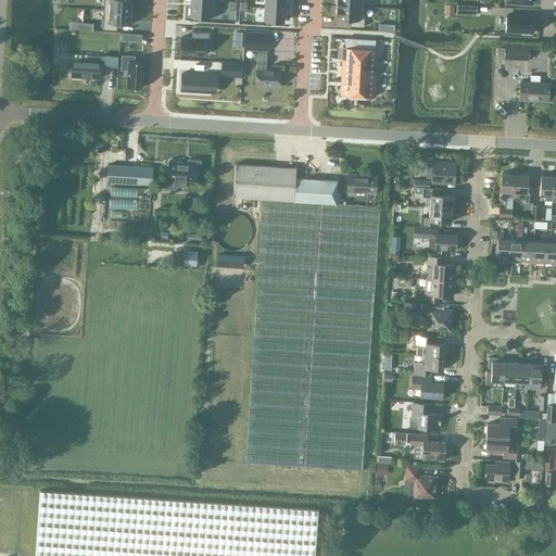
[(103,0),(103,10),(131,11),(131,0),(103,0)]
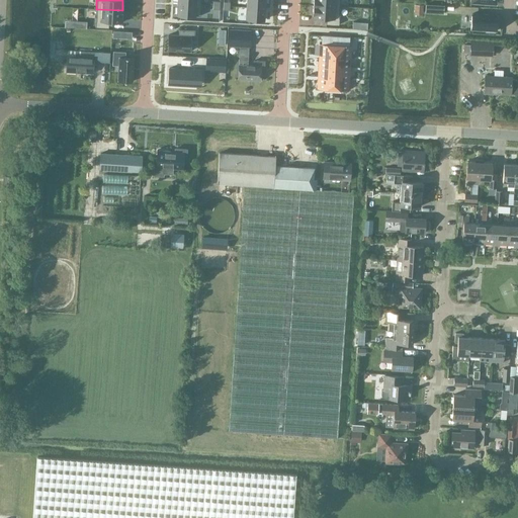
[(246,0),(246,7),(265,8),(265,0),(246,0)]
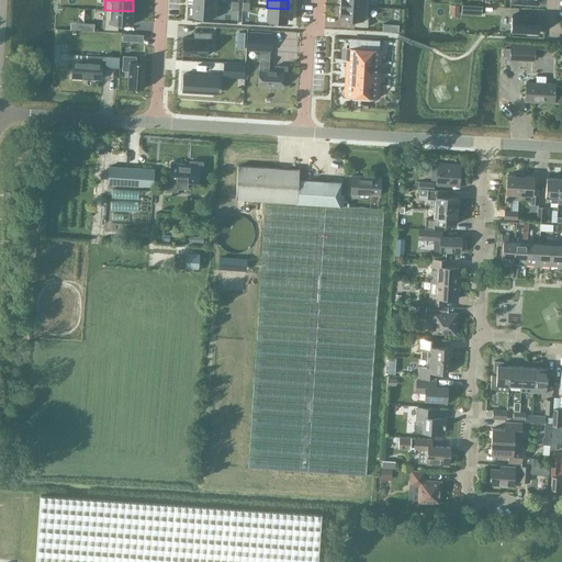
[(218,6),(192,4),(191,15),(217,18),(218,6)]
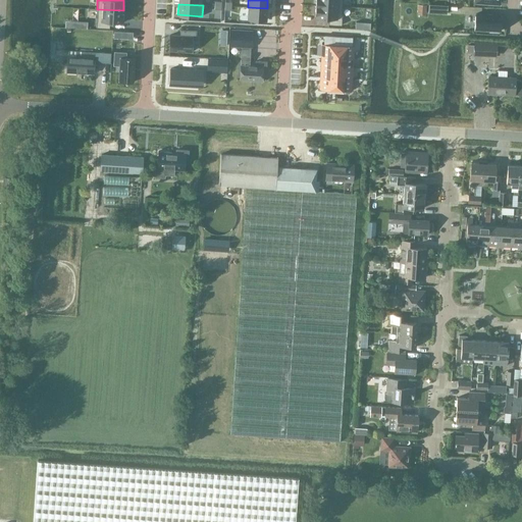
[(426,4),(418,4),(417,12),(426,12),(426,4)]
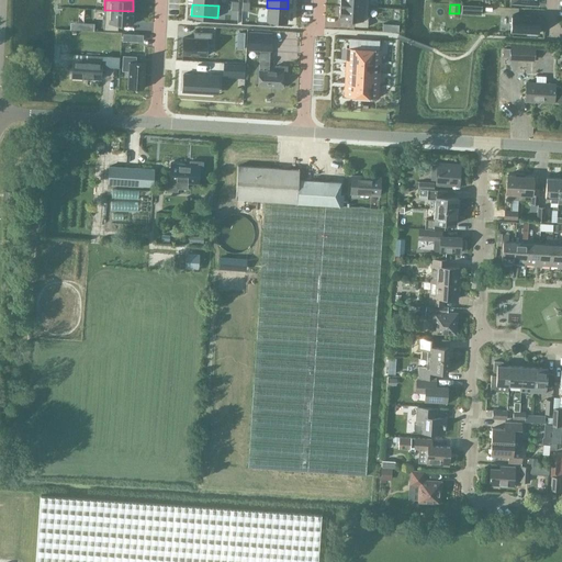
[(462,4),(461,13),(481,14),(482,6),(462,4)]
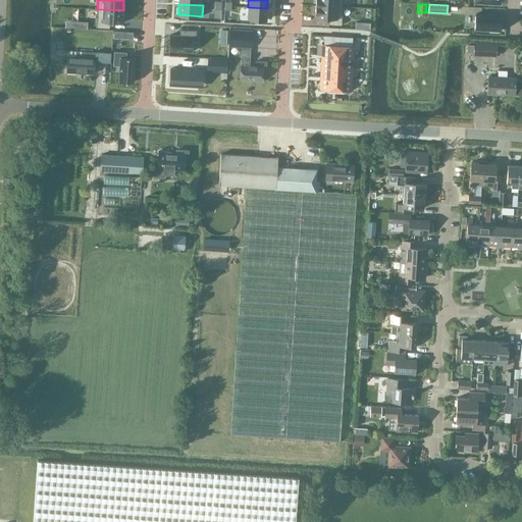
[(342,24),(343,6),(316,5),(315,15),(315,17),(328,17),(328,24),(342,24)]
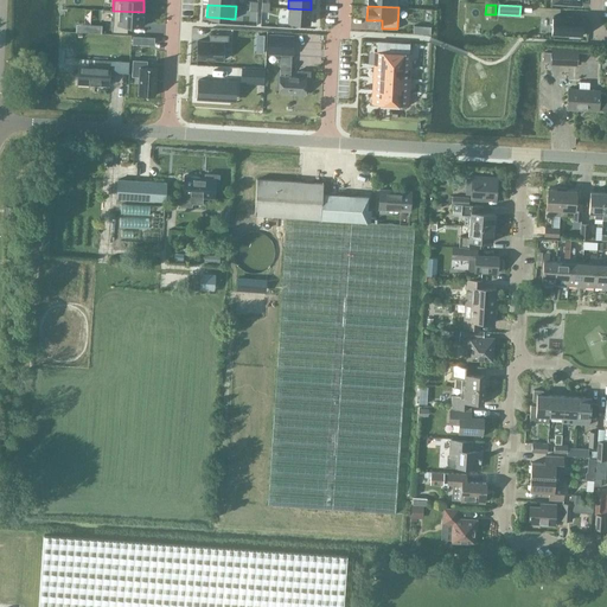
[(311,10),(288,8),(288,21),(311,23),(311,10)]
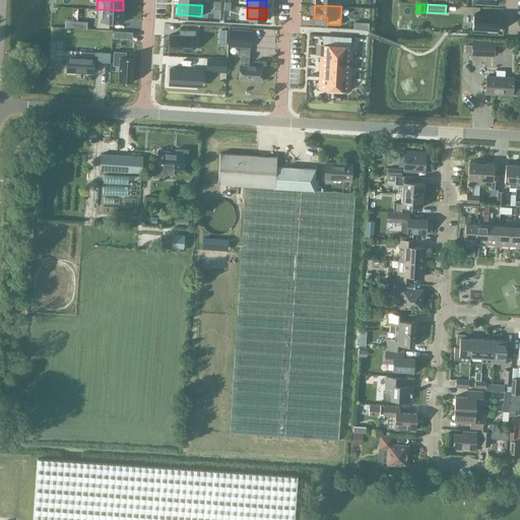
[(123,10),(96,9),(95,27),(109,27),(110,21),(123,22),(123,10)]
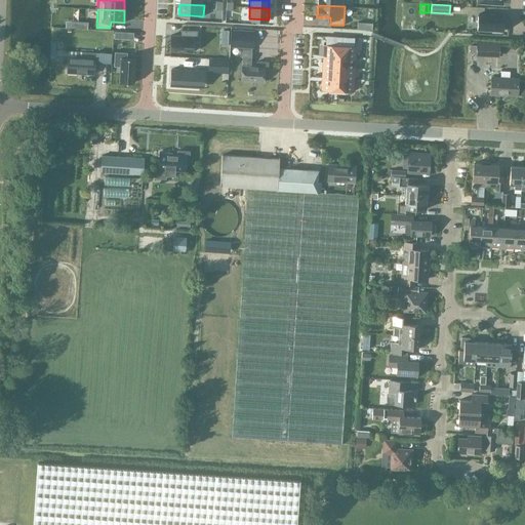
[(492,31),(492,32),(500,32),(500,31),(502,31),(503,15),(478,14),(477,30),(492,31)]
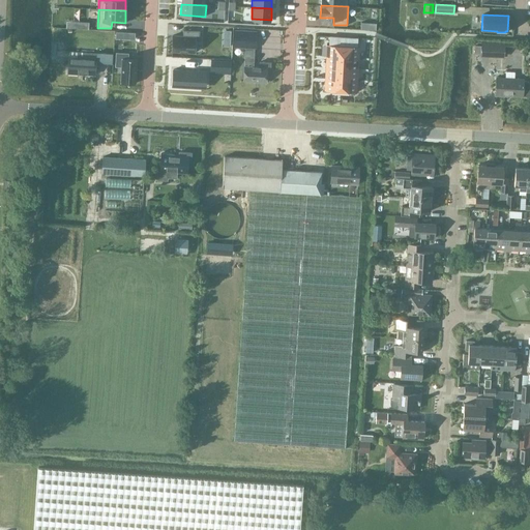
[(173,35),(172,51),(195,52),(196,37),(199,37),(200,30),(183,29),(182,35),(173,35)]
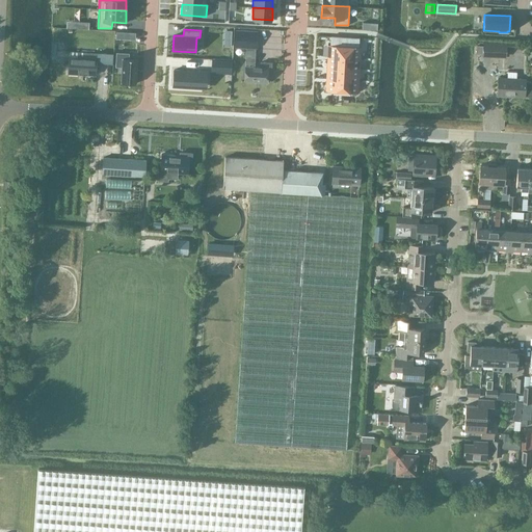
[(236,30),(235,47),(246,48),(256,48),(257,31),(236,30)]
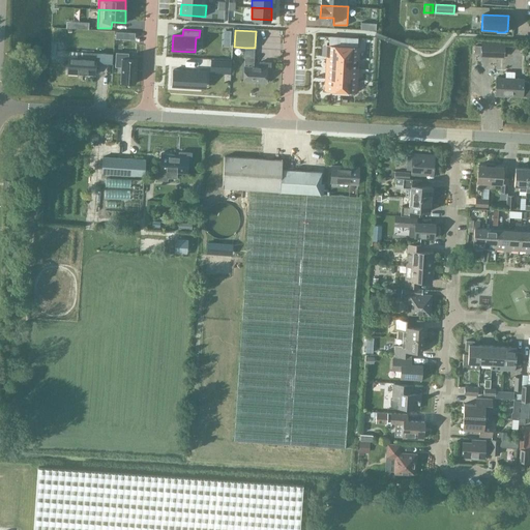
[(329,45),(343,46),(357,46),(358,37),(329,36),(329,45)]
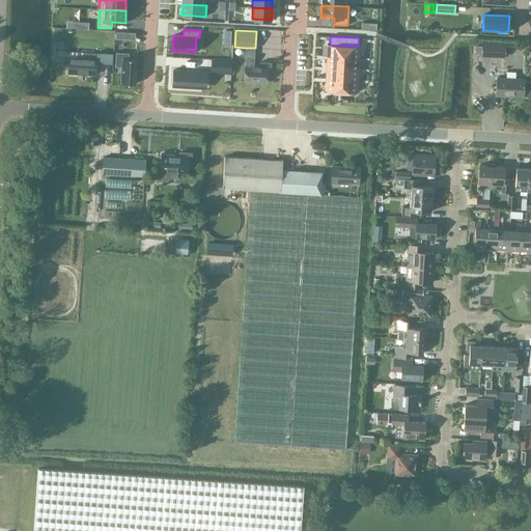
[(57,42),(56,57),(70,57),(68,74),(83,75),(83,73),(95,74),(96,63),(96,58),(96,53),(96,52),(86,52),(65,50),(65,43),(57,42)]
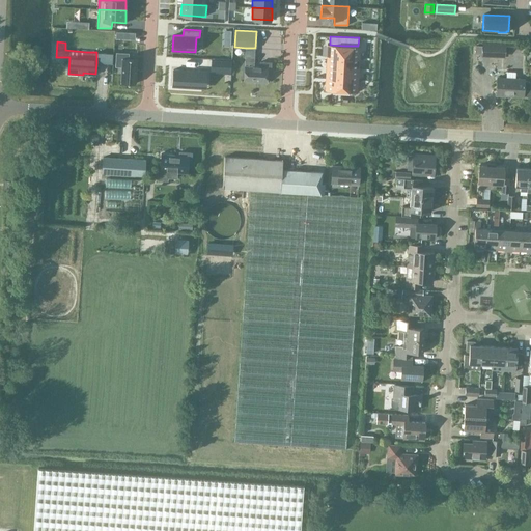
[(482,47),(476,47),(475,55),(481,55),(481,56),(504,57),(505,44),(482,43),(482,44),(482,47)]
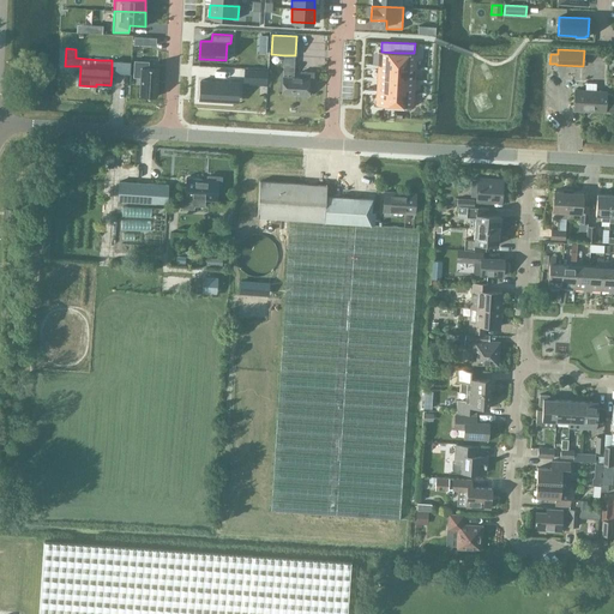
[(378,65),(397,66),(397,53),(381,52),(379,52),(378,65)]
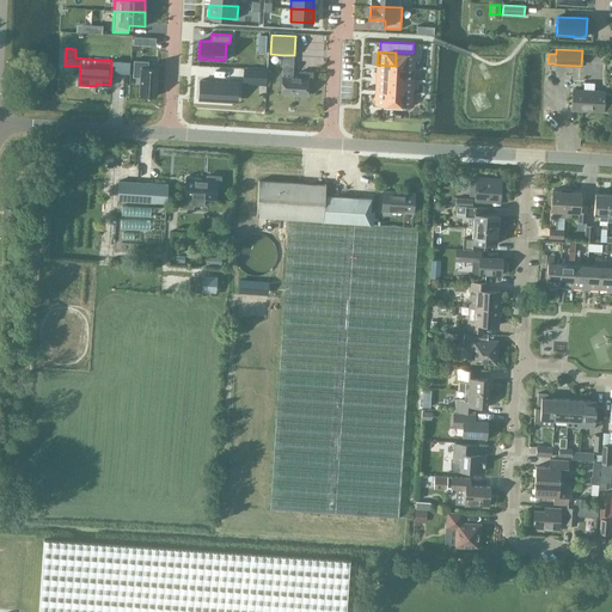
[(396,53),(396,66),(414,67),(415,53),(412,53),(396,53)]
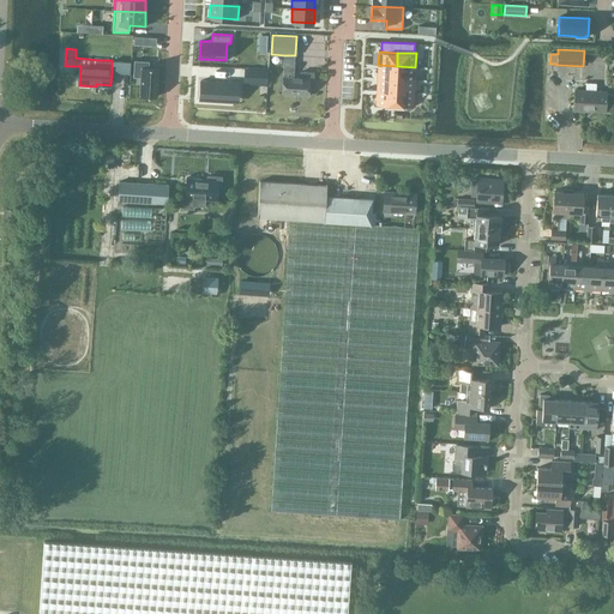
[(284,55),(282,92),(307,94),(308,79),(312,79),(313,72),(300,72),(300,77),(294,77),(295,55),(284,55)]
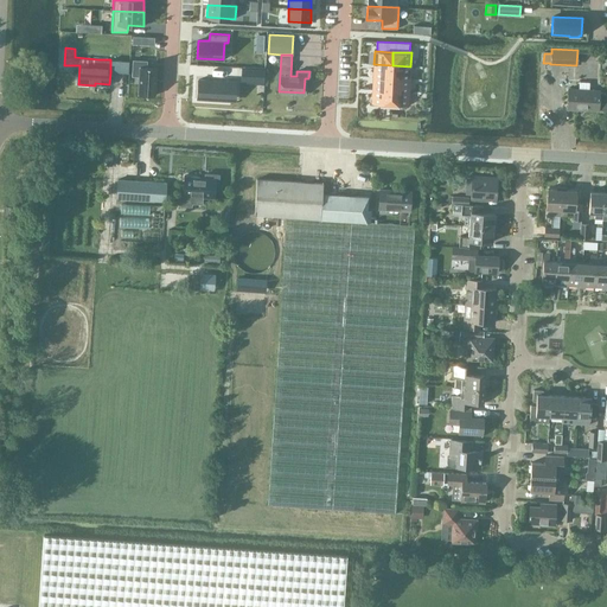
[(132,59),(131,76),(139,77),(138,95),(154,95),(155,66),(146,66),(146,61),(132,59)]
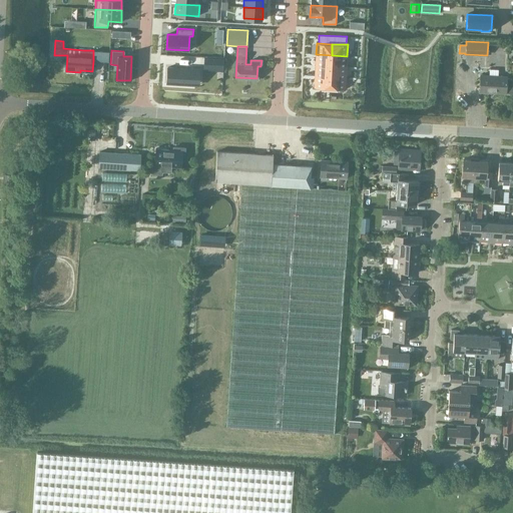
[(315,65),(331,66),(332,55),(316,54),(315,65)]
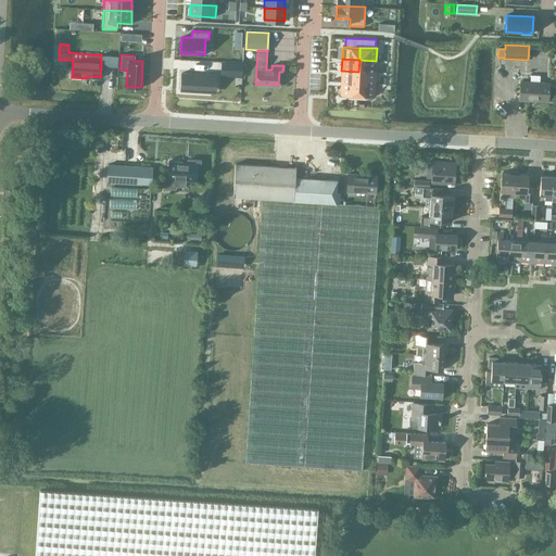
[(359,60),(358,72),(376,72),(376,61),(359,60)]
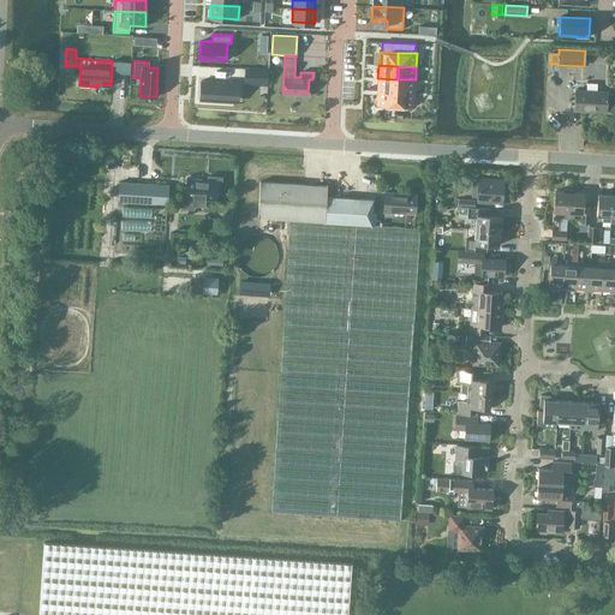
[(245,70),(244,81),(268,82),(268,71),(245,70)]
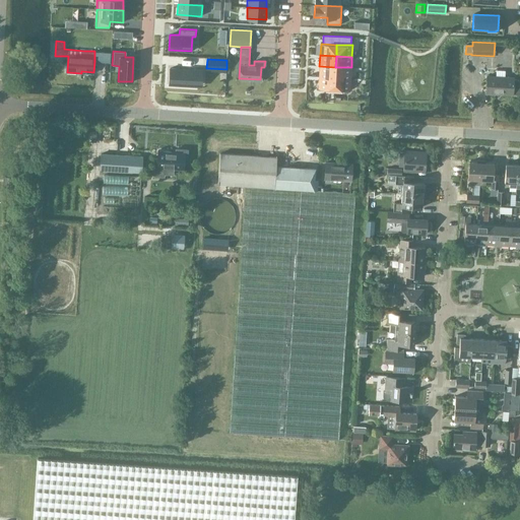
[(319,77),(334,78),(335,67),(319,66),(319,77)]
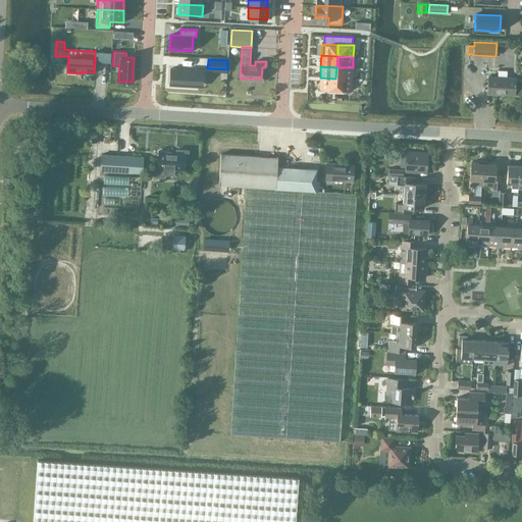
[(336,67),(335,79),(352,80),(353,67),(336,67)]
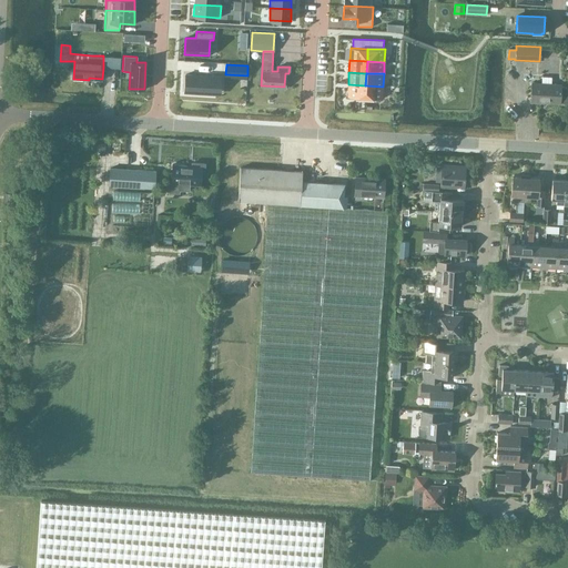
[(185,74),(184,92),(215,94),(216,77),(221,77),(185,74)]
